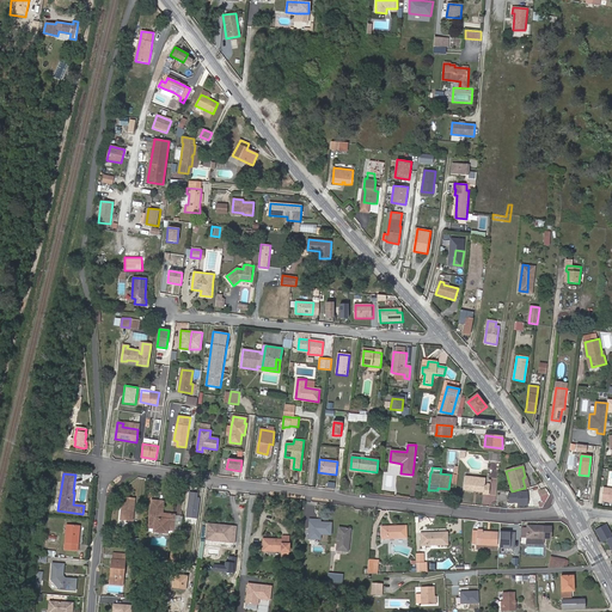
[(463,490),(475,491),(475,490),(477,490),(477,491),(484,493),(484,495),(489,495),(489,484),(485,484),(485,478),(465,477),(463,490)]
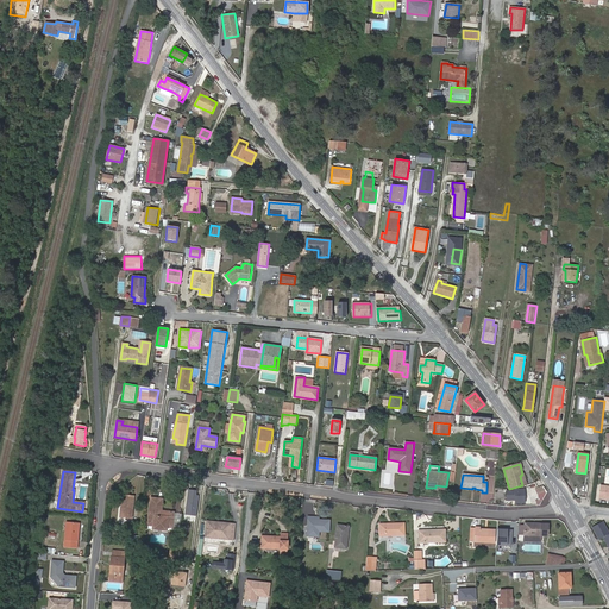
[(535,501),(537,506),(540,504),(547,493),(546,489),(542,491),(544,494),(539,500),(535,501)]
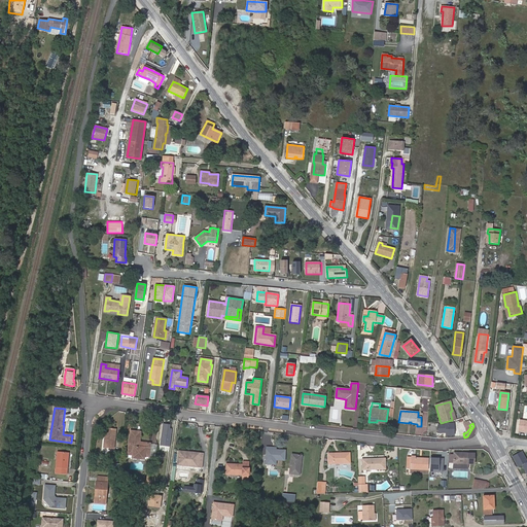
[(170,447),(173,426),(164,424),(161,446),(170,447)]
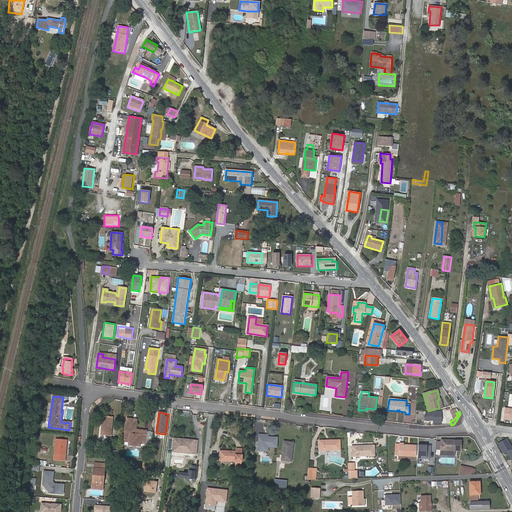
[(101,435),(111,435),(112,417),(103,416),(101,435)]
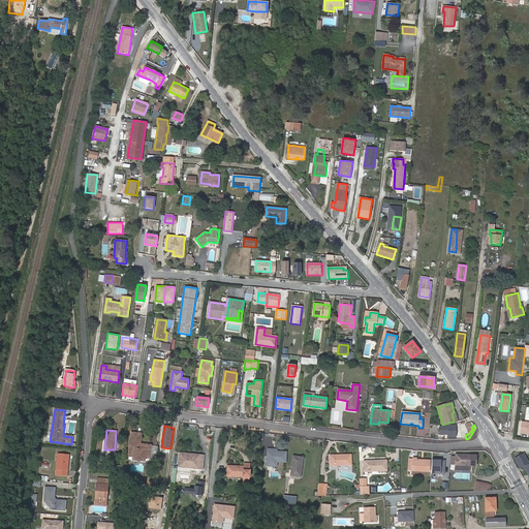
[(132,456),(132,458),(133,459),(136,460),(138,458),(145,459),(145,457),(150,458),(151,446),(144,445),(144,447),(139,447),(139,444),(141,437),(138,437),(138,434),(130,434),(128,455),(132,456)]
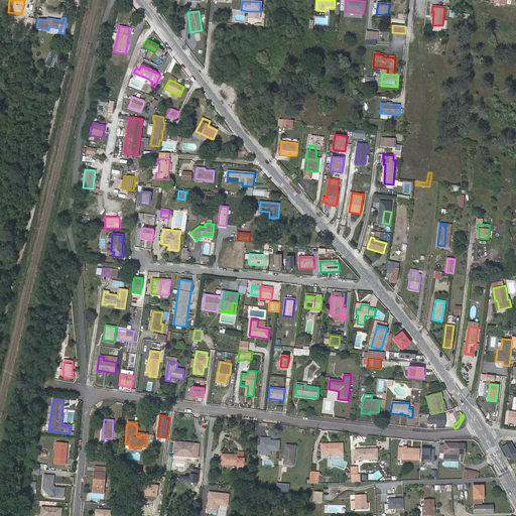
[(278,450),(278,440),(265,440),(265,437),(260,437),(259,454),(269,455),(269,449),(278,450)]
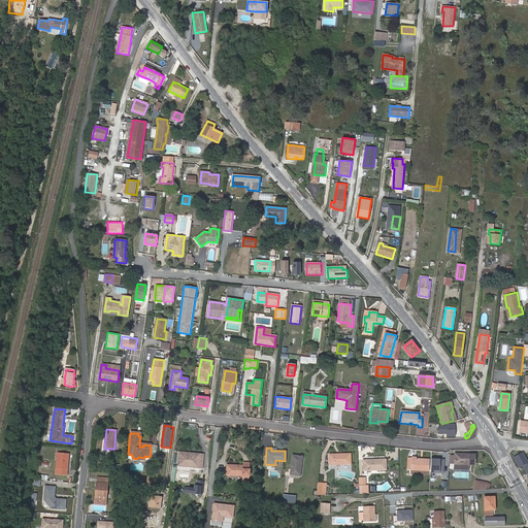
[(178,452),(177,466),(202,468),(203,454),(178,452)]
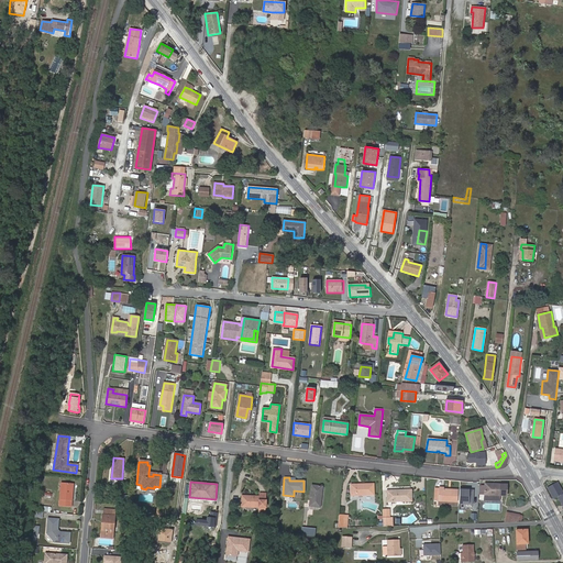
[(59,506),(70,507),(73,484),(62,483),(59,506)]
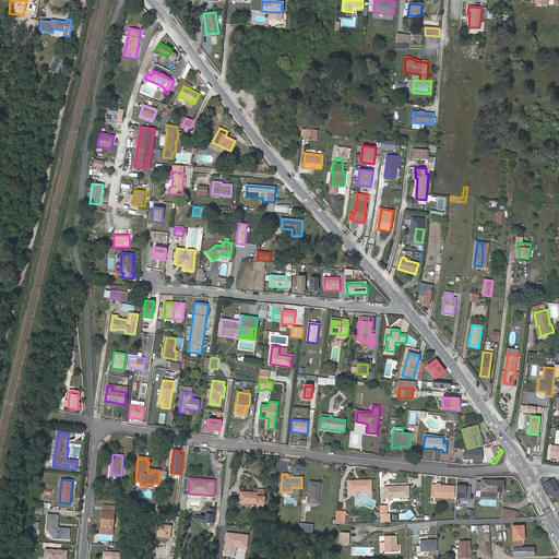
[(558,480),(556,484),(555,482),(552,479),(544,484),(550,495),(554,492),(558,501),(558,480)]
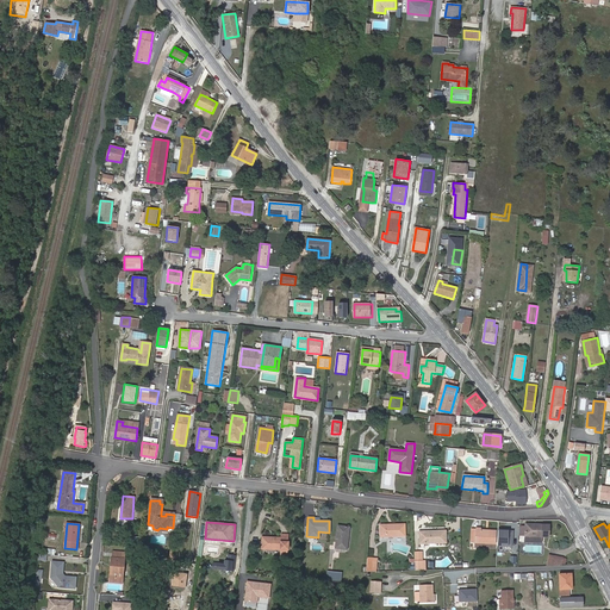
[(380,526),(381,537),(405,536),(404,524),(380,526)]
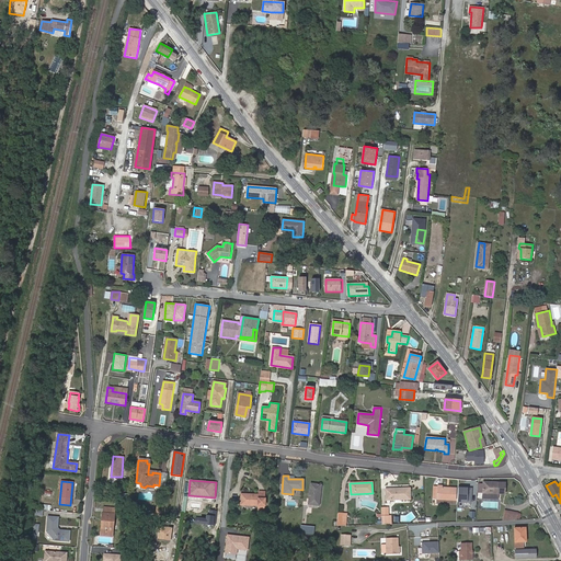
[(483,484),(478,483),(478,493),(482,493),(499,494),(505,494),(505,483),(493,482),(493,484),(483,484)]
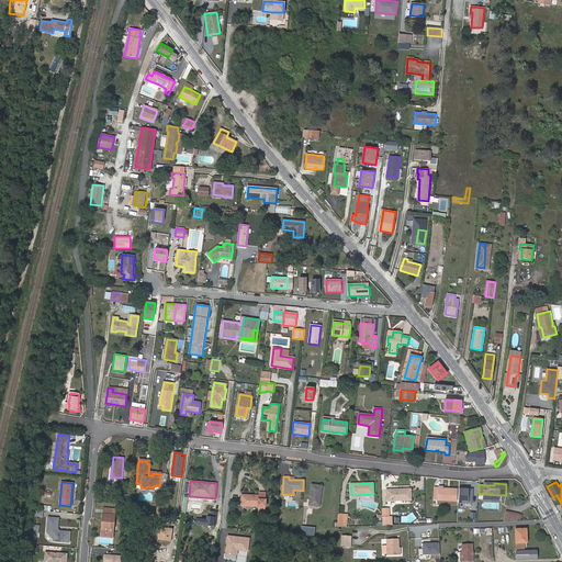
[(322,486),(312,485),(310,505),(319,505),(322,486)]
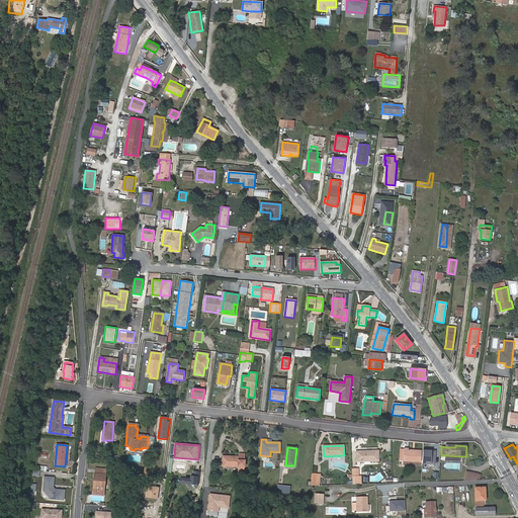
[(405,448),(404,459),(404,460),(421,461),(421,450),(409,450),(409,449),(405,448)]
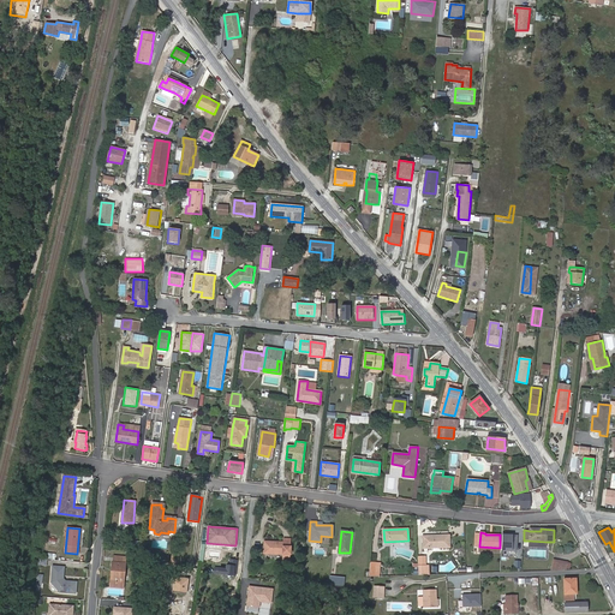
[(517,551),(517,538),(512,538),(512,537),(512,535),(502,535),(501,551),(517,551)]
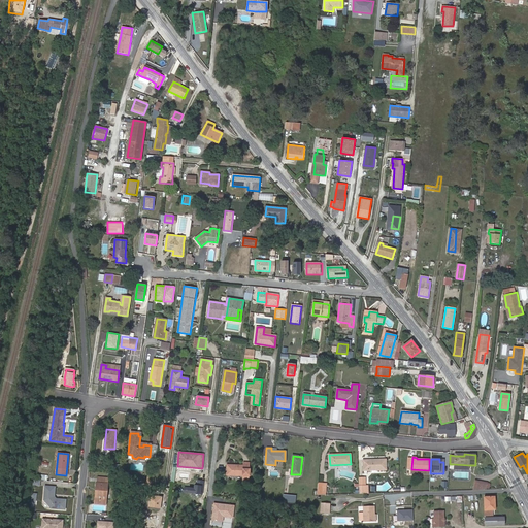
[(364,460),(364,470),(386,469),(386,460),(364,460)]
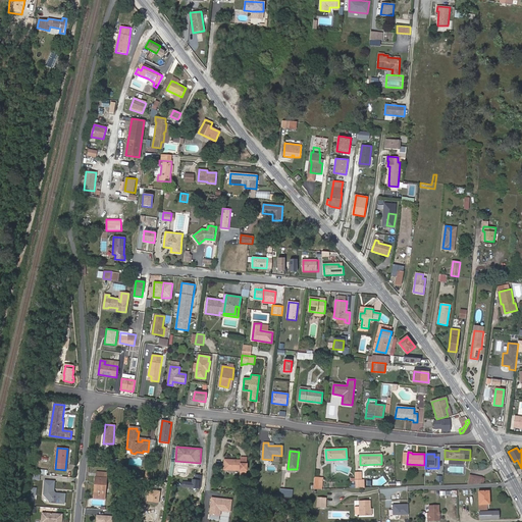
[(224,460),(224,470),(240,471),(240,475),(246,475),(247,457),(241,457),(241,461),(224,460)]
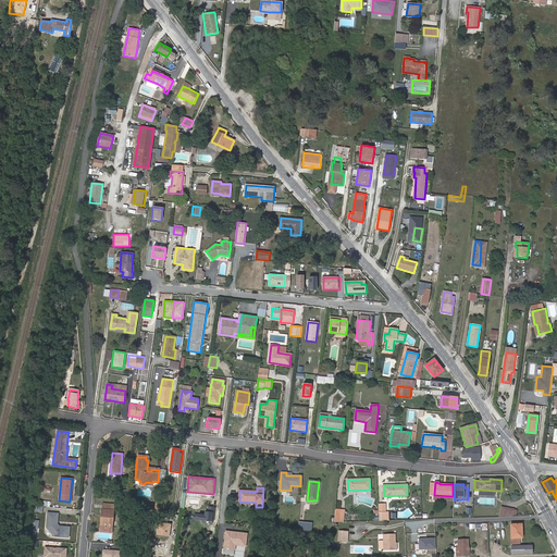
[(102,528),(112,529),(114,505),(103,504),(103,509),(101,509),(101,515),(103,515),(102,528)]
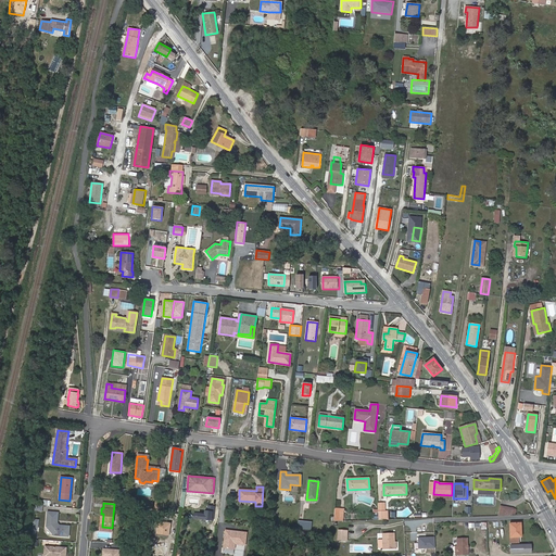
[(501,506),(498,516),(513,515),(514,507),(501,506)]
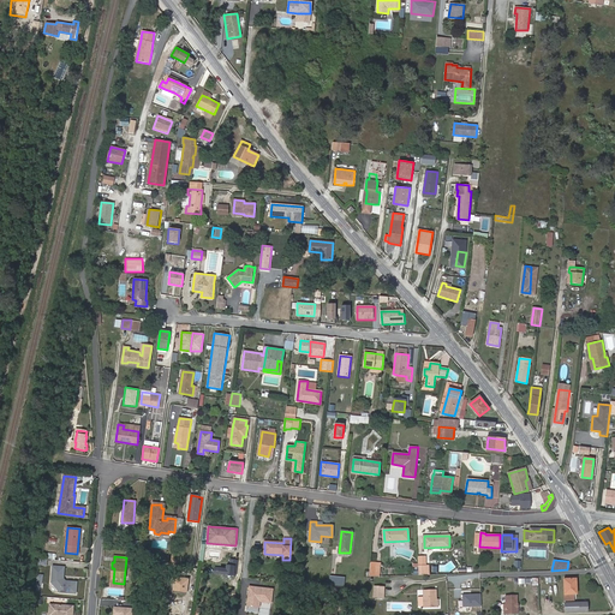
[(76,592),(77,581),(66,580),(63,575),(64,574),(65,566),(53,565),(52,581),(60,591),(76,592)]
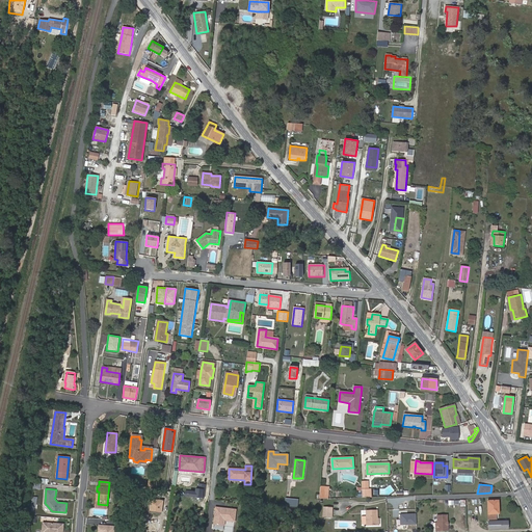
[(368,488),(362,488),(362,497),(371,497),(371,488),(368,488)]
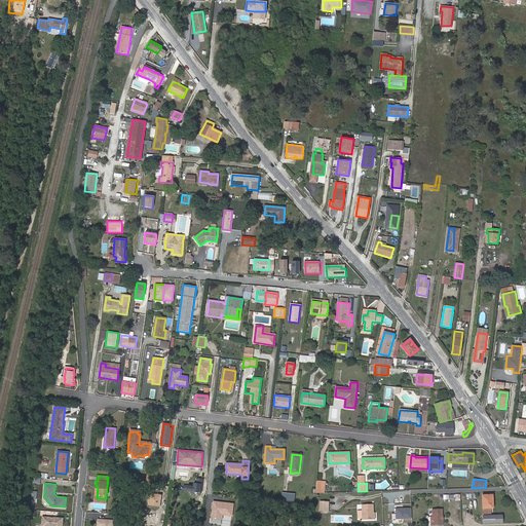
[(106,503),(106,499),(97,498),(98,486),(96,486),(95,501),(106,503)]
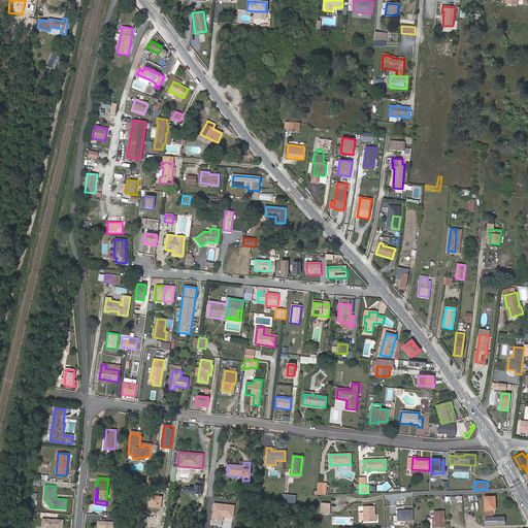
[(162,496),(150,494),(147,507),(161,508),(162,496)]
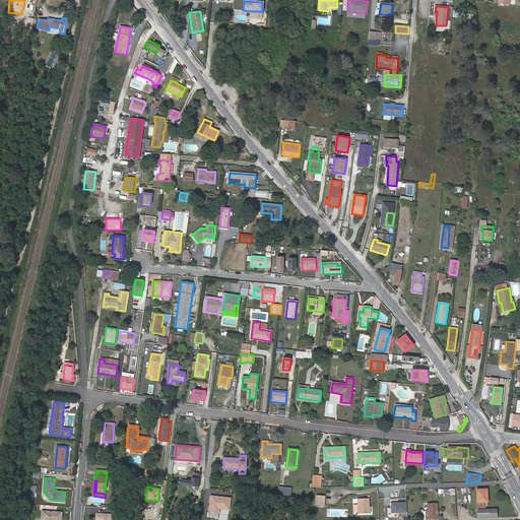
[(477,507),(485,507),(485,502),(488,502),(488,489),(477,490),(477,507)]
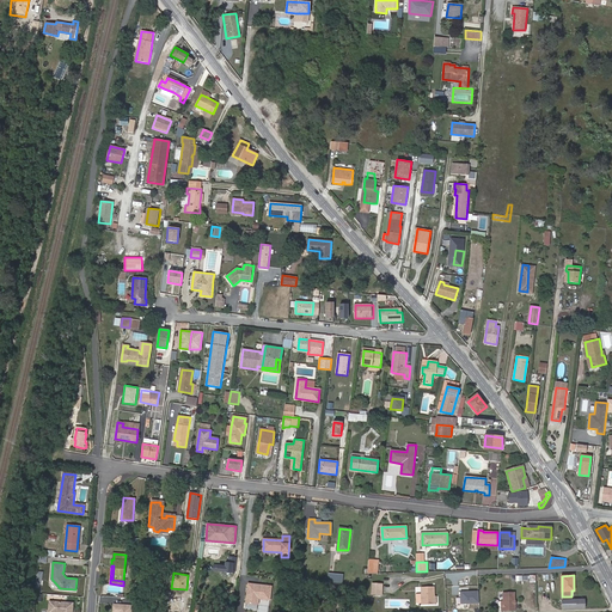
[(268,600),(269,586),(246,583),(244,603),(256,604),(256,598),(268,600)]
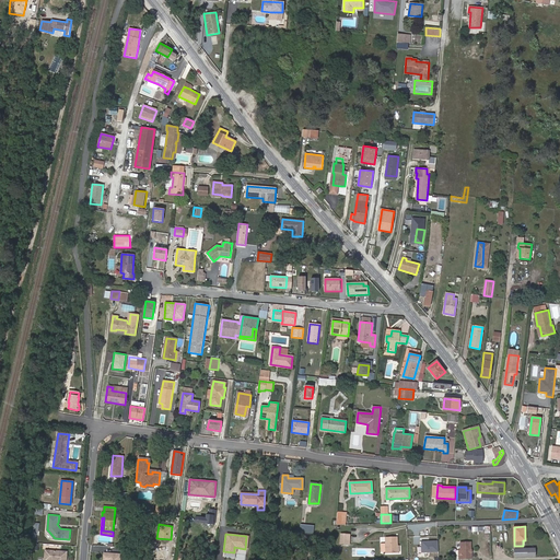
[(340,544),(350,545),(350,535),(340,534),(340,544)]
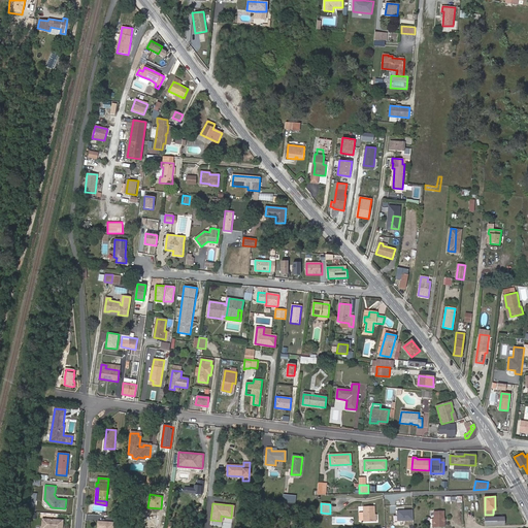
[(375,521),(374,515),(374,506),(364,506),(364,513),(364,522),(375,521)]
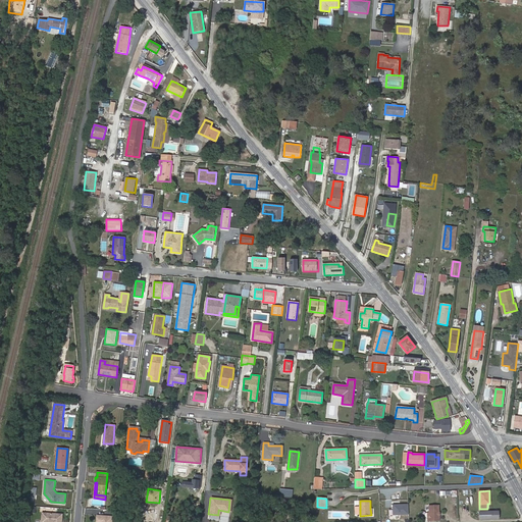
[(429,514),(429,521),(439,521),(438,506),(429,506),(429,514)]
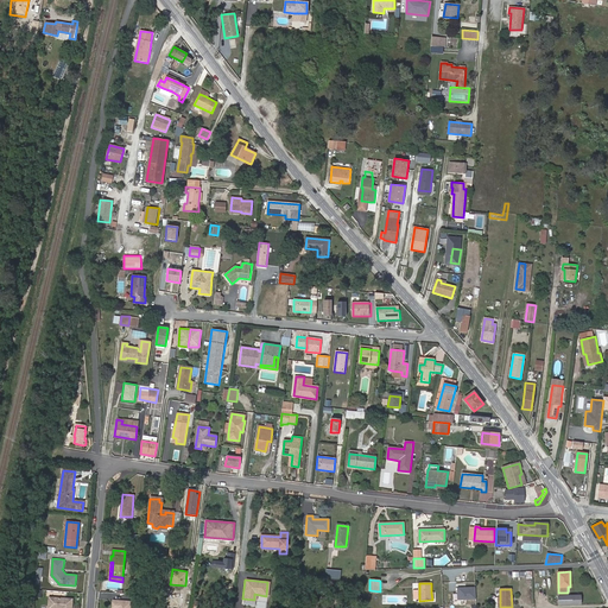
[(52,595),(49,594),(48,607),(59,607),(61,603),(51,603),(52,595)]
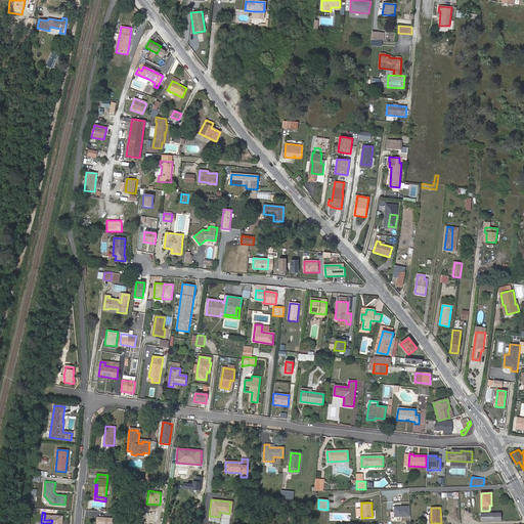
[(61,523),(63,514),(45,513),(44,520),(52,520),(51,523),(61,523)]
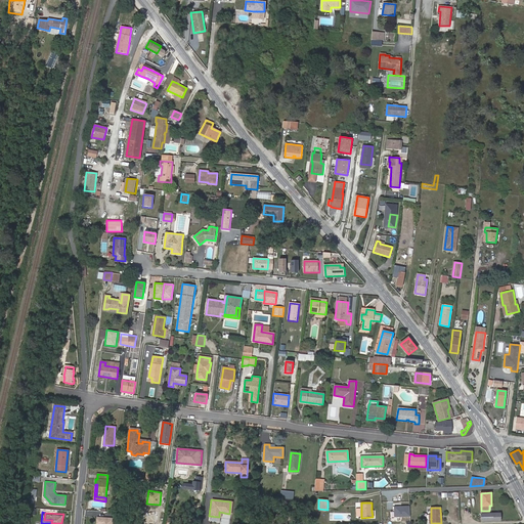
[(481,514),(481,522),(500,521),(500,513),(481,514)]
